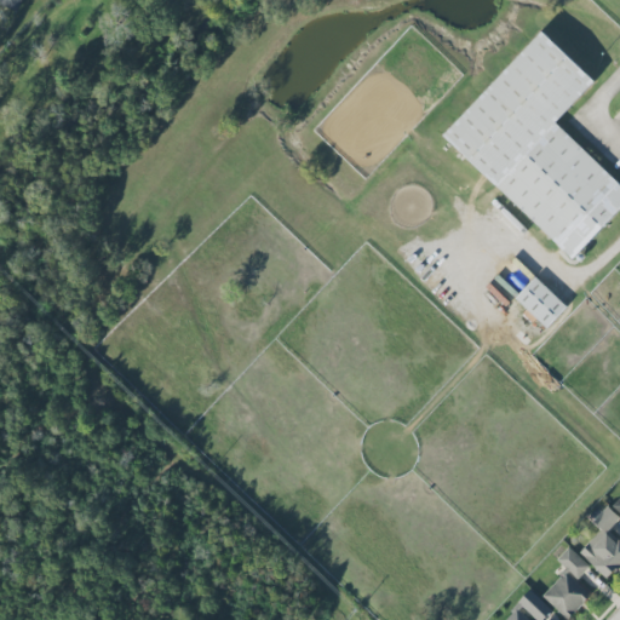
[(0,0),(0,5),(17,13),(23,0),(0,0)]
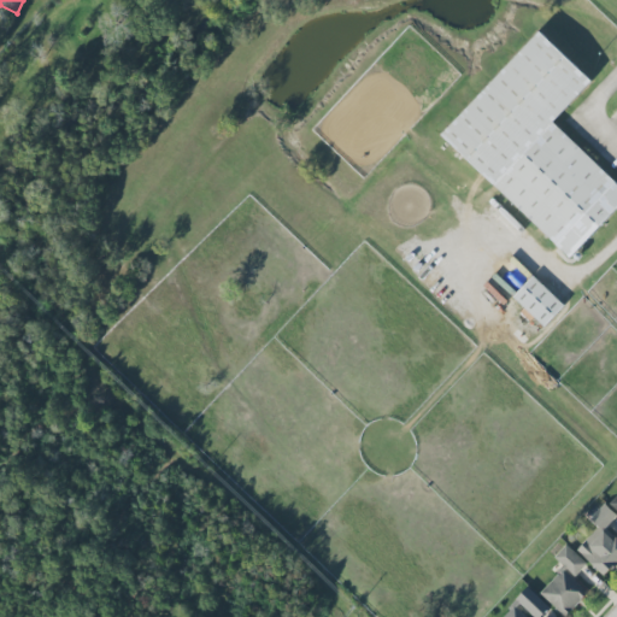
[(616,207),(616,186),(552,124),(592,82),(540,33),(442,135),(570,258),(616,207)]
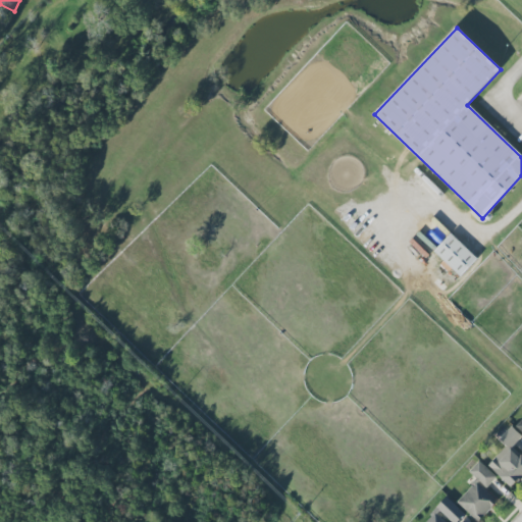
[(451,235),(434,252),(460,277),(477,259),(451,235)]
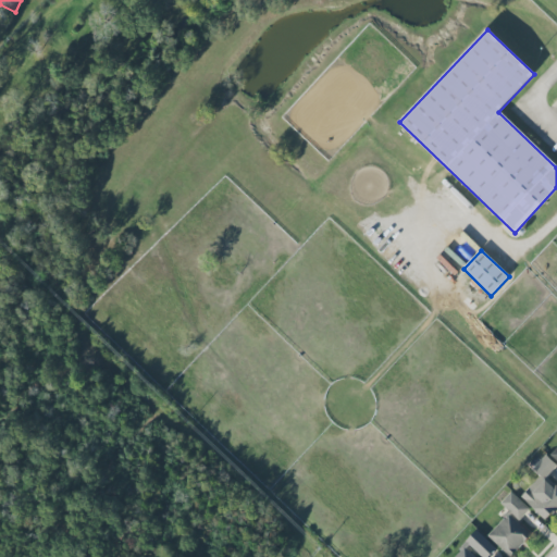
[(521,496),(546,521),(556,508),(556,485),(547,475),(556,466),(546,455),(532,469),(541,477),(521,496)]
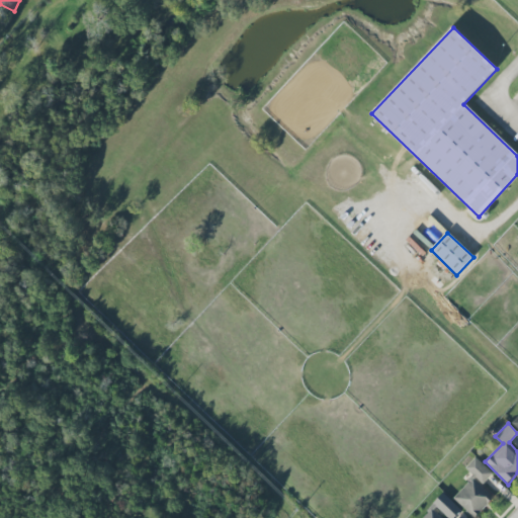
[(453,499),(475,517),(494,497),(481,486),(493,472),(475,457),(465,468),(472,476),(453,499)]
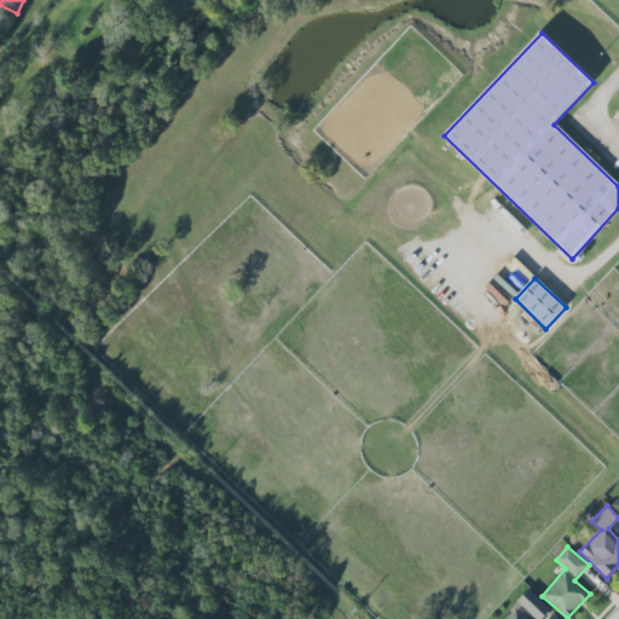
[(502,618),(542,618),(551,611),(532,590),(502,618)]
